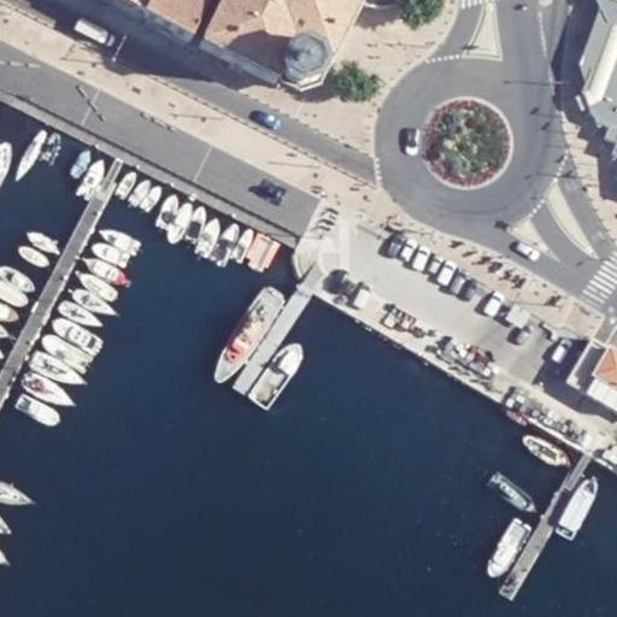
[(148,0),(113,0),(113,3),(140,17),(148,0)]
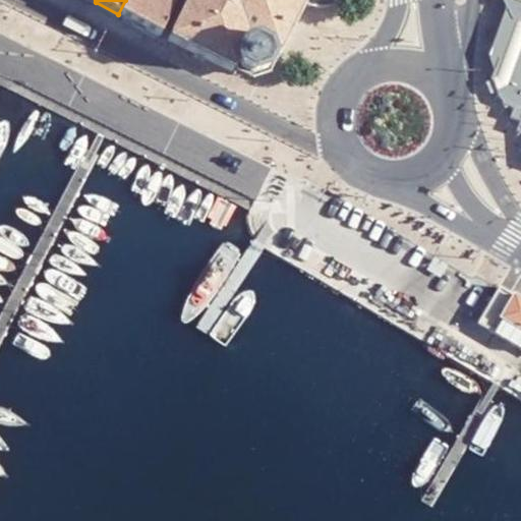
[(166,0),(125,0),(118,14),(161,37),(175,4),(166,0)]
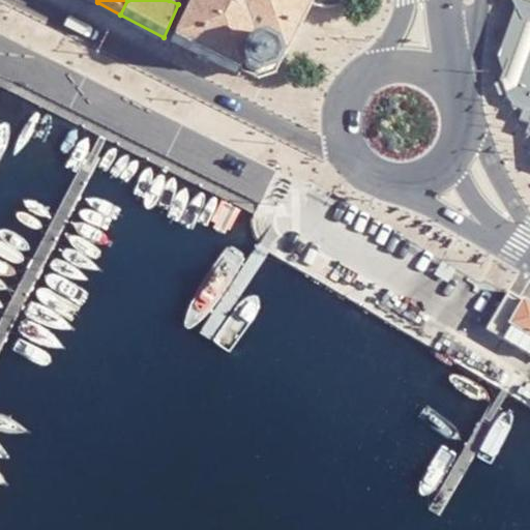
[(236,72),(239,66),(240,66),(243,71),(256,78),(263,76),(270,74),(276,61),(274,55),(277,54),(283,58),(310,4),(311,0),(192,0),(172,41),(236,72)]
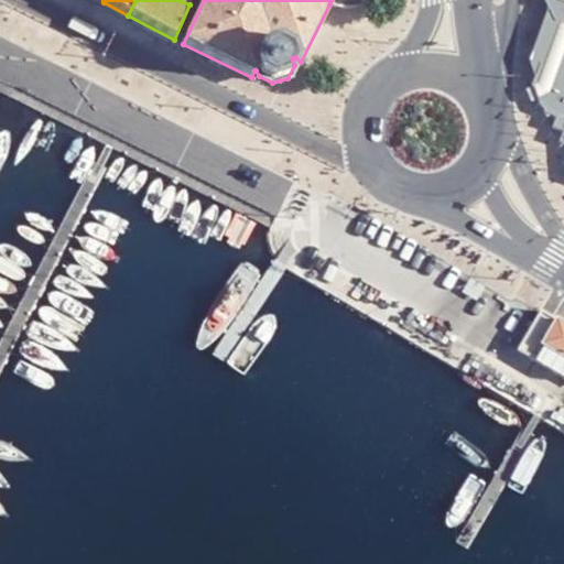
[(563,24),(561,20),(563,9),(563,6),(549,0),(544,0),(549,28),(541,31),(539,41),(541,47),(535,52),(532,62),(537,69),(530,89),(538,104),(552,96),(563,53),(563,24)]
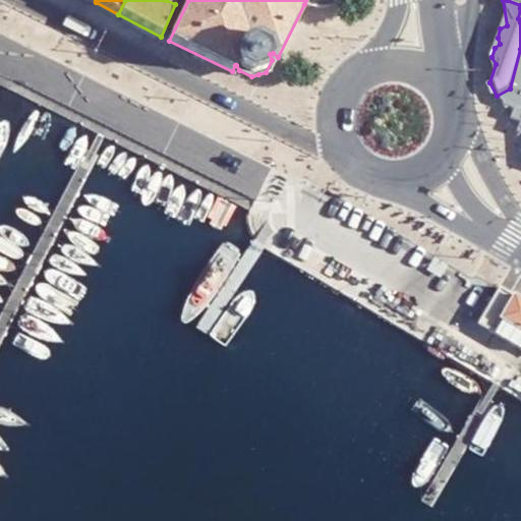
[(520,49),(510,89),(497,96),(504,109),(514,112),(512,122),(520,125),(520,128),(519,135),(520,135),(520,8),(518,18),(520,22),(520,49)]
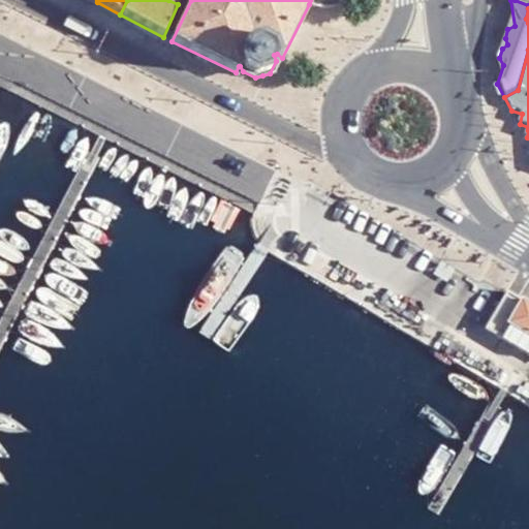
[(528,299),(508,287),(485,325),(528,351),(528,299)]
